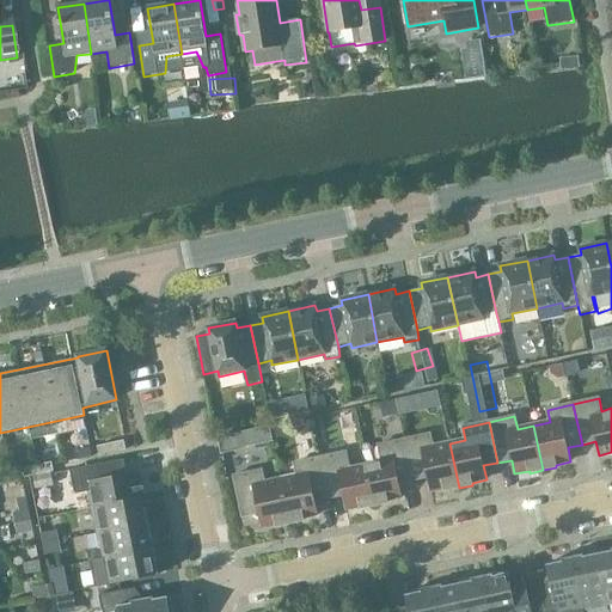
[(270,427),(219,438),(221,454),(273,441),(270,427)]
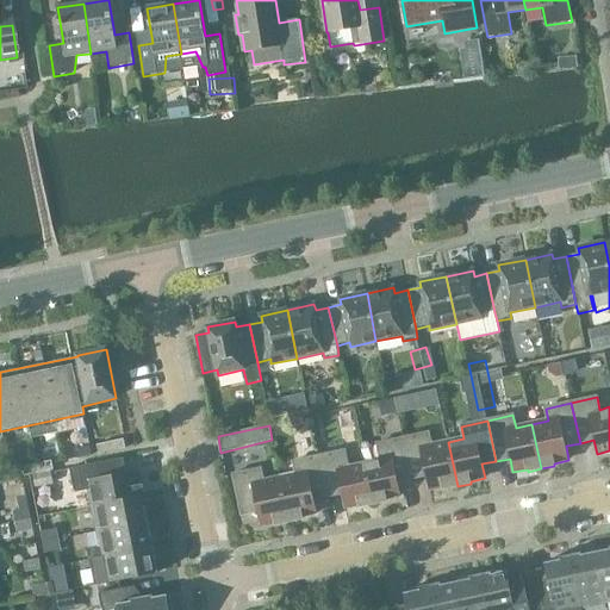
[(458,486),(448,442),(431,446),(429,433),(403,439),(412,479),(427,477),(429,490),(443,487),(444,490),(458,486)]
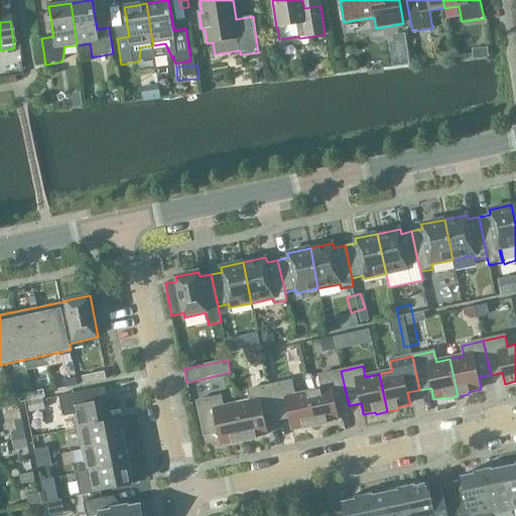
[(337,408),(349,405),(341,371),(319,376),(321,386),(307,389),(315,426),(328,424),(327,422),(340,419),(337,408)]
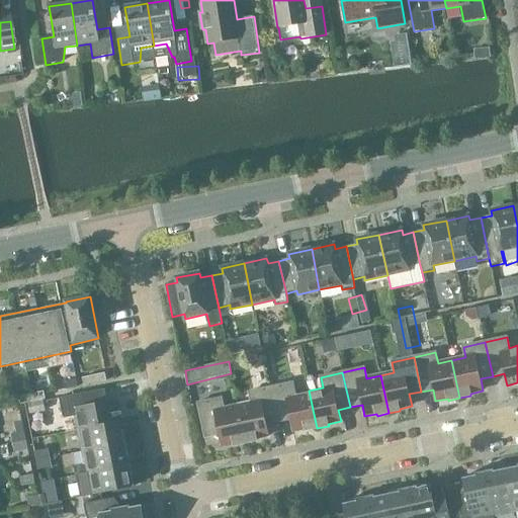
[(106,380),(105,373),(82,378),(84,385),(106,380)]
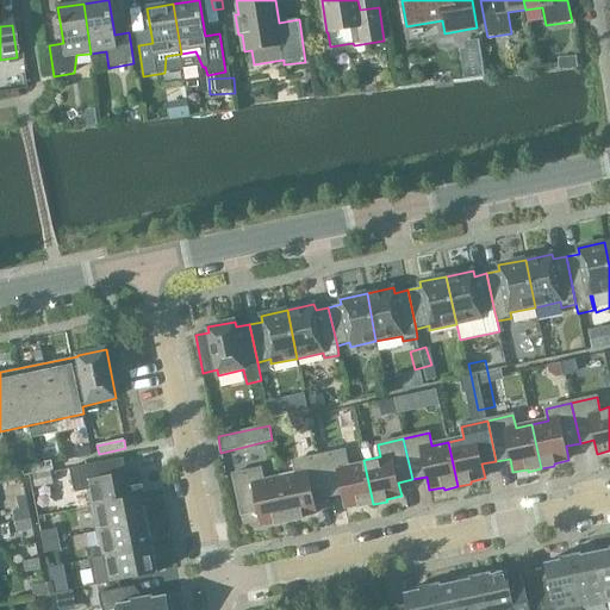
[(57,459),(56,447),(25,452),(27,462),(57,459)]
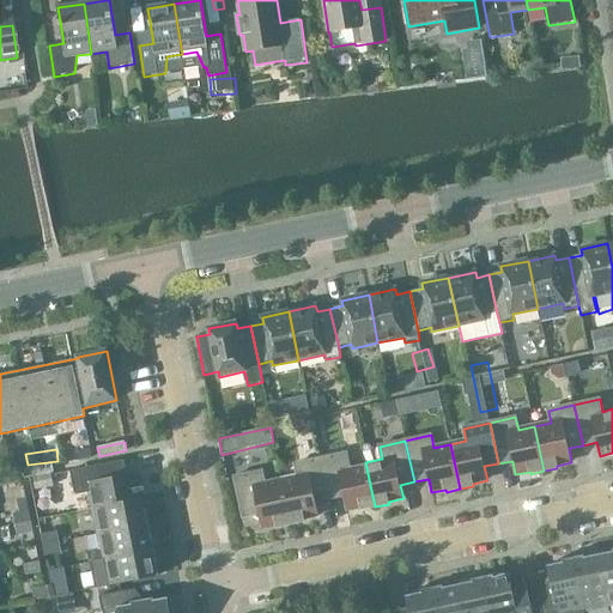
[(92,457),(90,449),(76,453),(78,461),(92,457)]
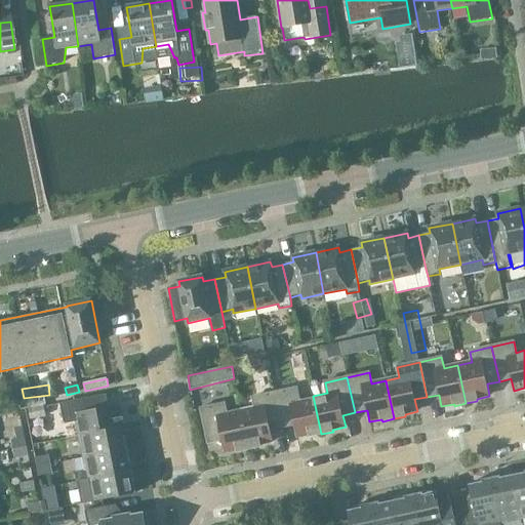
[(321,434),(313,396),(299,399),(296,388),(275,393),(282,428),(294,426),(297,437),(310,435),(310,437),(321,434)]
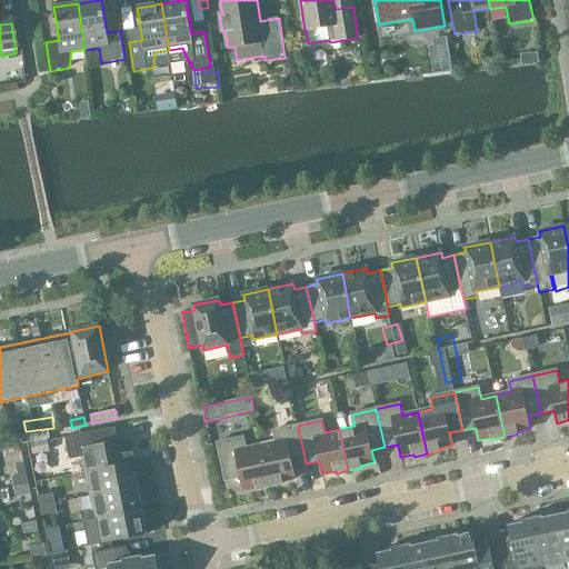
[(293,467),(306,463),(298,426),(273,431),(277,442),(261,446),(270,487),(282,485),(282,482),(296,479),(293,467)]
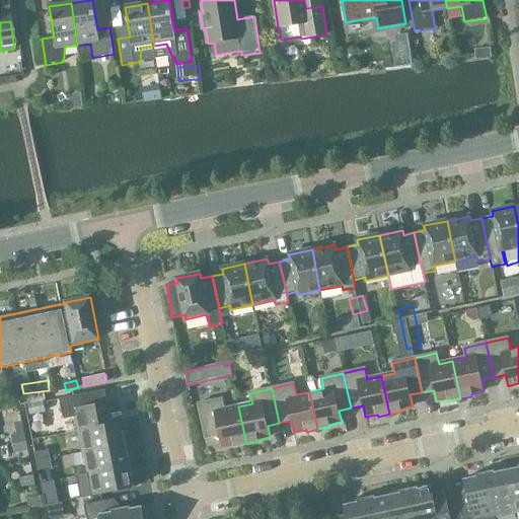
[(79,431),(122,422),(118,400),(107,402),(104,390),(59,398),(63,420),(77,417),(79,431)]
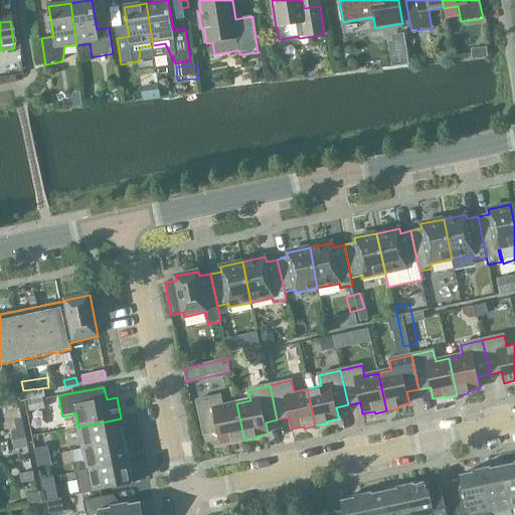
[(45,396),(43,389),(19,394),(21,401),(45,396)]
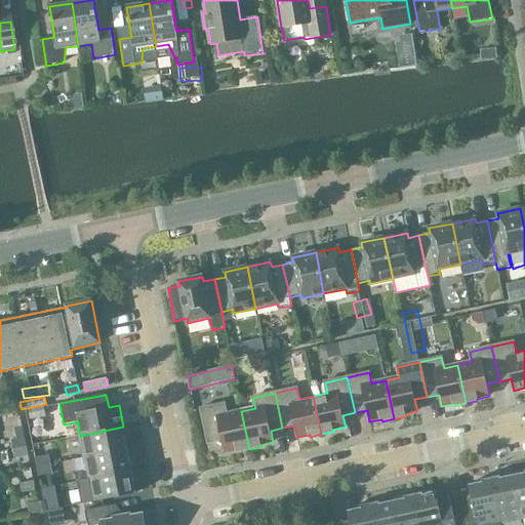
[(249,449),(241,411),(227,414),(225,404),(201,409),(208,443),(221,441),(225,452),(237,450),(238,452),(249,449)]
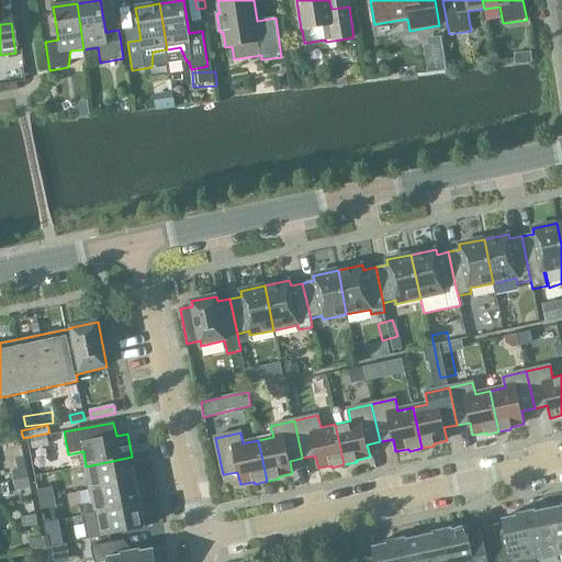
[(31,478),(26,457),(18,458),(20,469),(13,470),(15,481),(31,478)]
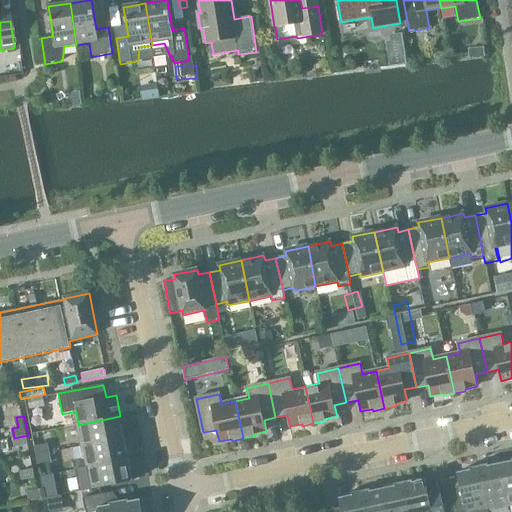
[(82,446),(124,438),(120,416),(78,425),(82,446)]
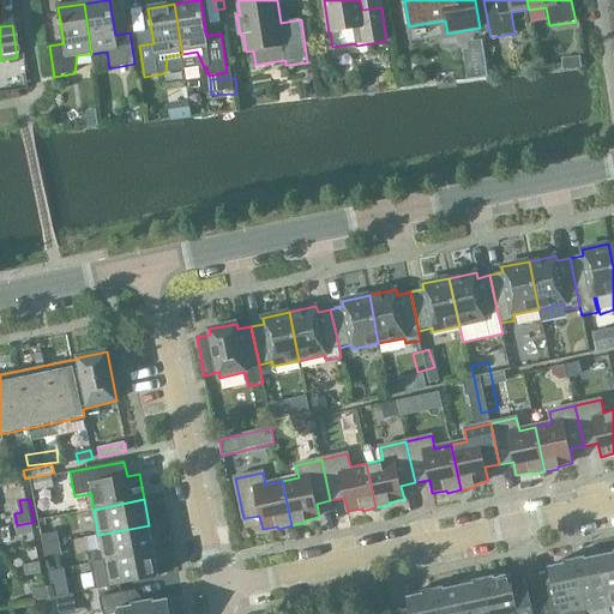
[(36,531),(34,522),(17,525),(19,535),(36,531)]
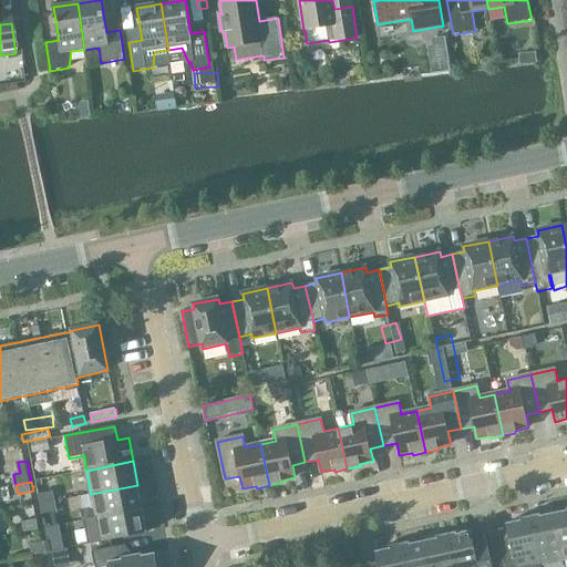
[(91,494),(94,508),(83,509),(85,521),(143,508),(137,485),(91,494)]
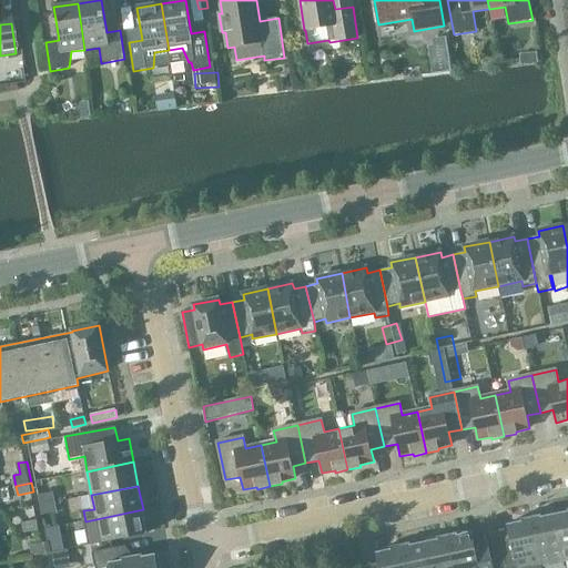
[(40,495),(42,505),(56,503),(54,492),(40,495)]
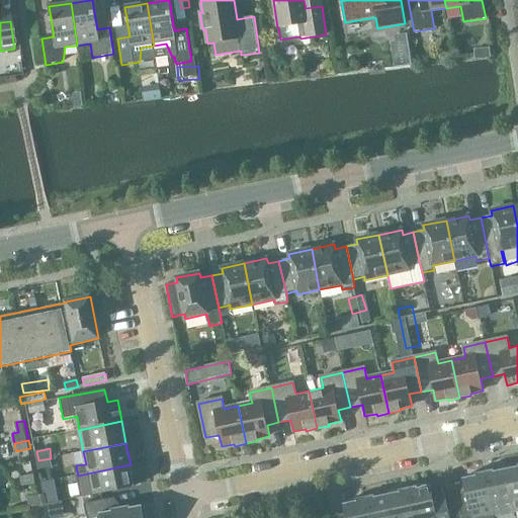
[(53,466),(51,458),(38,460),(39,469),(53,466)]
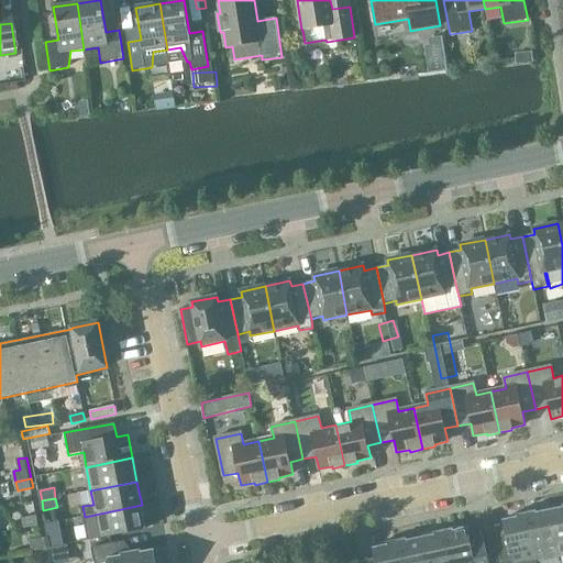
[(146,529),(142,505),(85,517),(87,526),(97,523),(100,538),(146,529)]
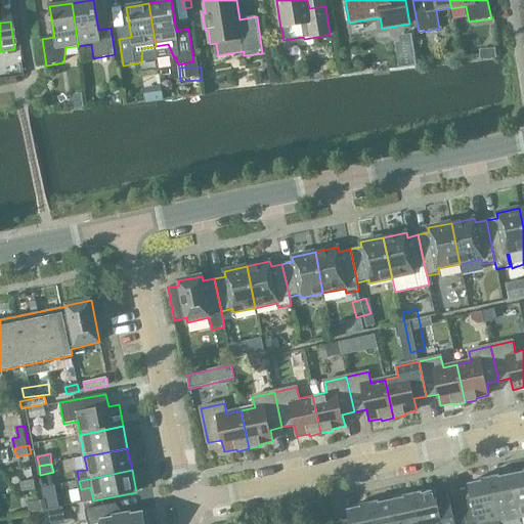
[(521,517),(523,516),(523,472),(512,475),(521,517)]
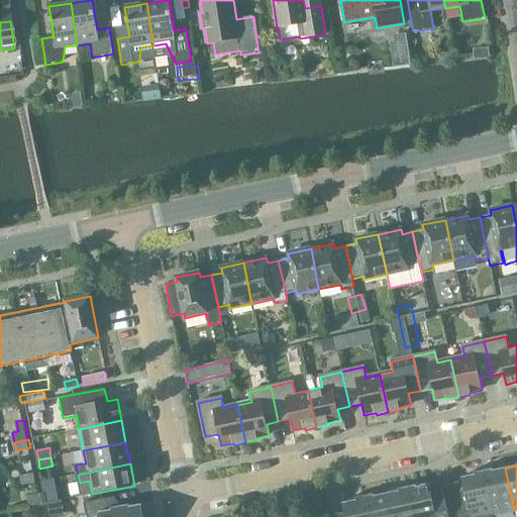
[(492,515),(514,510),(505,469),(483,473),(492,515)]
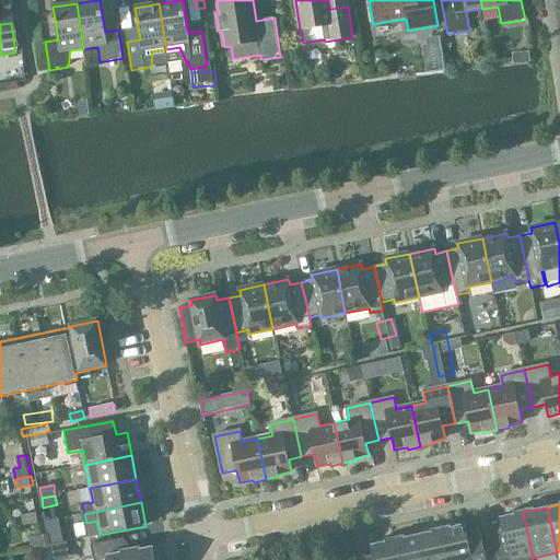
[(533,559),(533,558),(523,512),(500,517),(502,528),(489,531),(494,559),(533,559)]
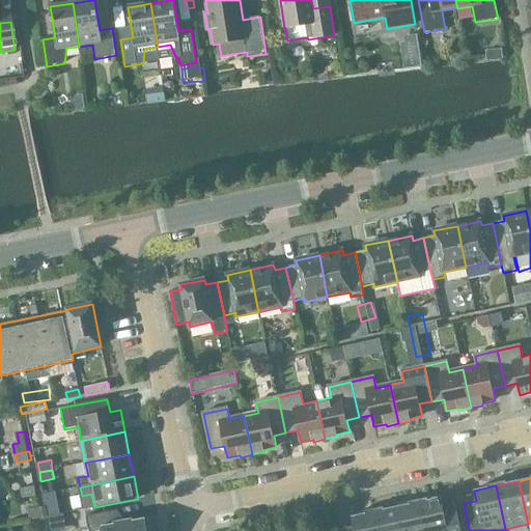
[(36,486),(23,487),(24,498),(37,496),(36,486)]
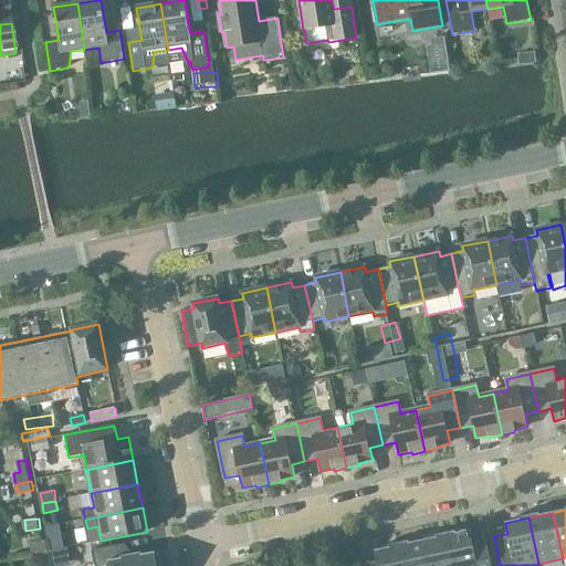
[(491,565),(485,538),(472,541),(470,530),(446,535),(452,565),(491,565)]
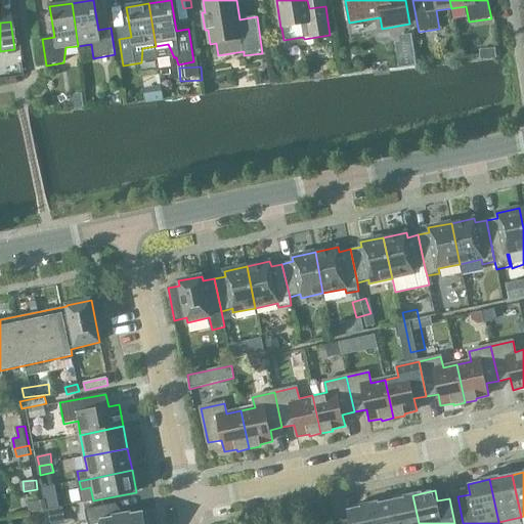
[(395,523),(419,523),(412,495),(391,499),(395,523)]
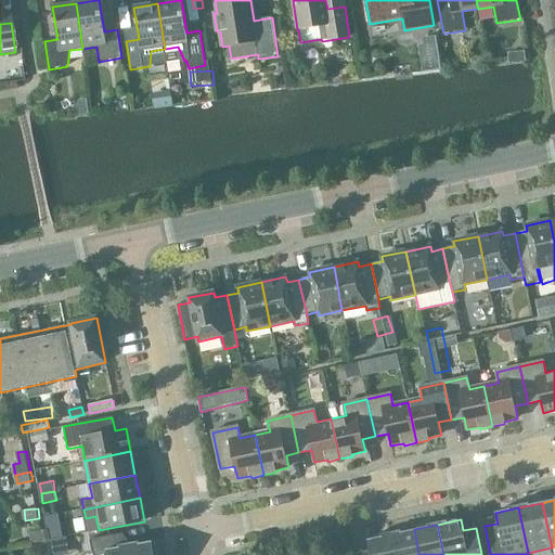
[(59,528),(43,531),(44,541),(61,538),(59,528)]
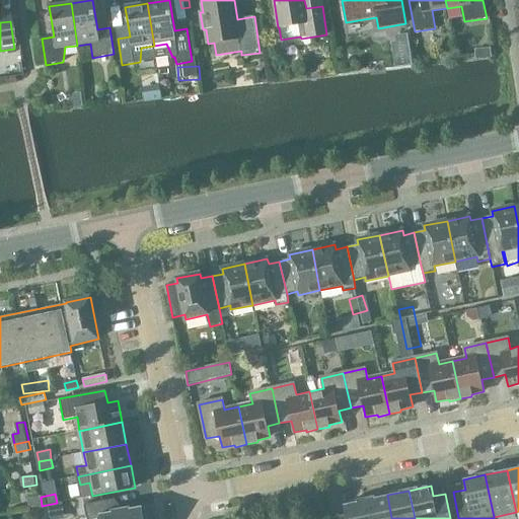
[(369,518),(391,518),(387,495),(365,500),(369,518)]
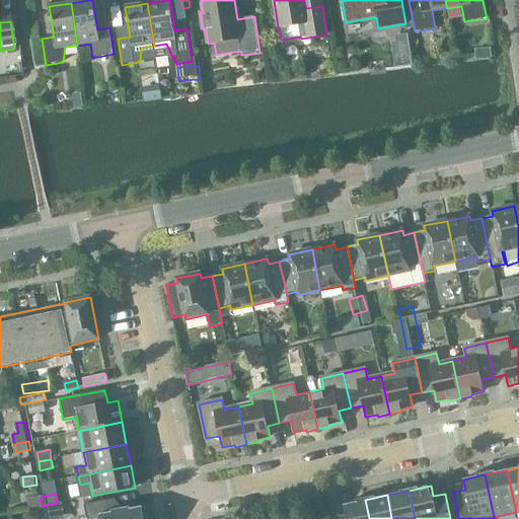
[(42,506),(41,497),(28,499),(30,509),(42,506)]
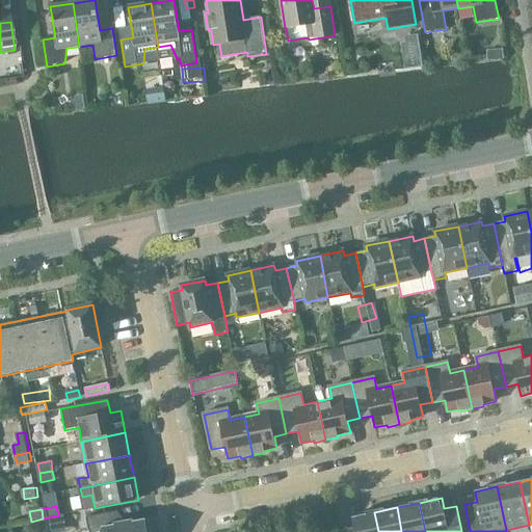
[(148,531),(145,520),(114,525),(112,512),(86,517),(88,531),(91,531),(148,531)]
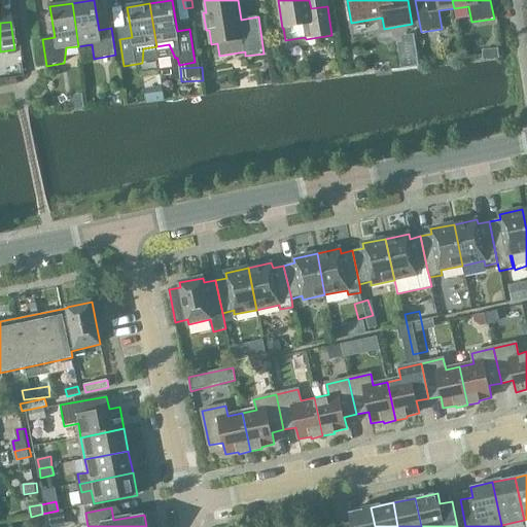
[(375,526),(371,507),(349,513),(351,522),(339,525),(339,526),(375,526)]
